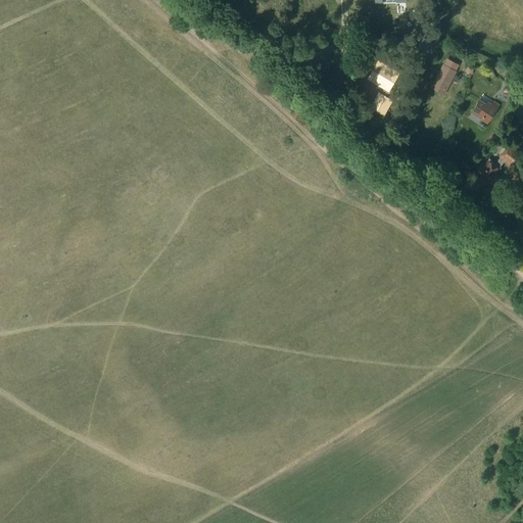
[(422,41),(418,49),(431,56),(431,46),(422,41)]
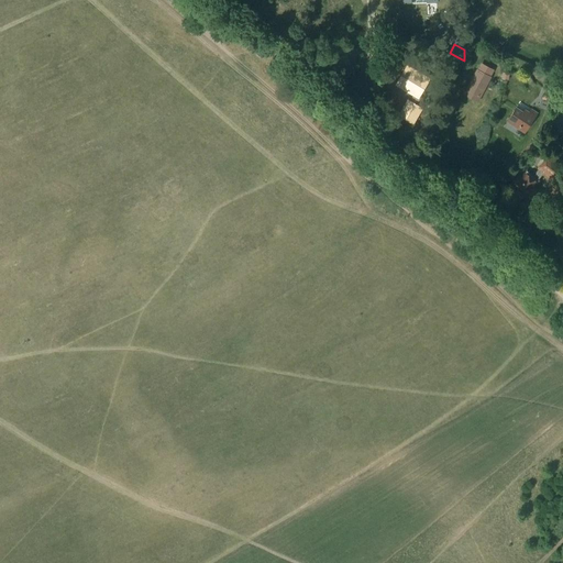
[(477,102),(490,77),(495,69),(482,63),(477,69),(476,69),(463,95),(477,102)]
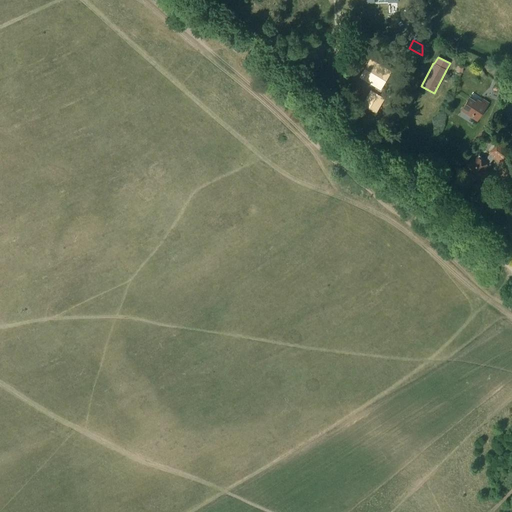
[(379,95),(382,90),(381,89),(391,71),(369,59),(359,77),(375,86),(372,91),(371,90),(362,105),(376,113),(384,98),(379,95)]
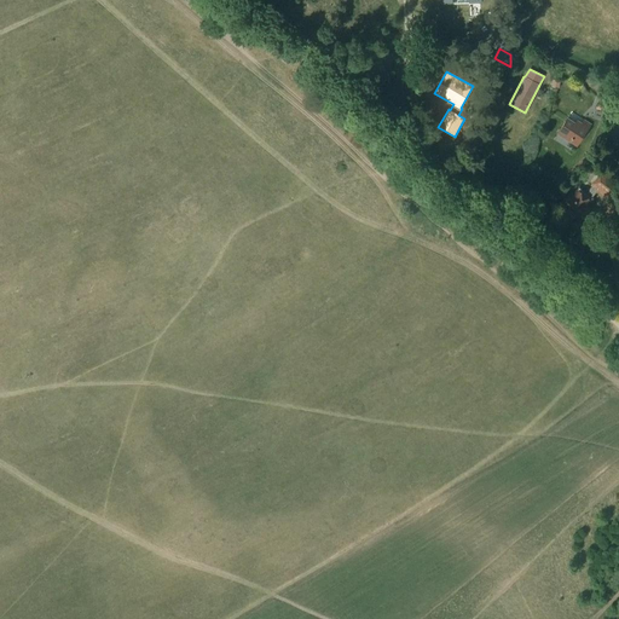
[(603,111),(607,102),(599,99),(595,109),(603,111)]
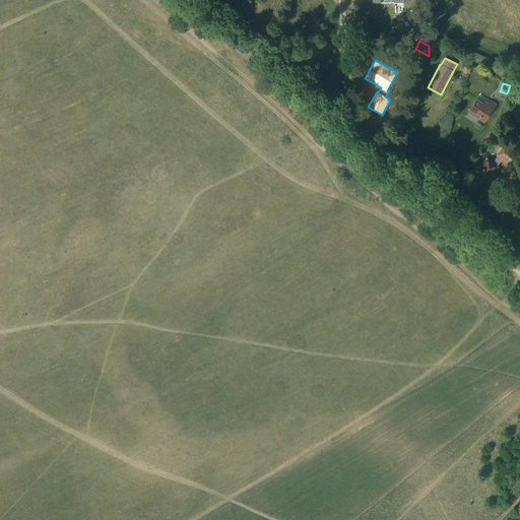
[(495,107),(484,101),(482,103),(476,99),(467,113),(484,124),(495,107)]
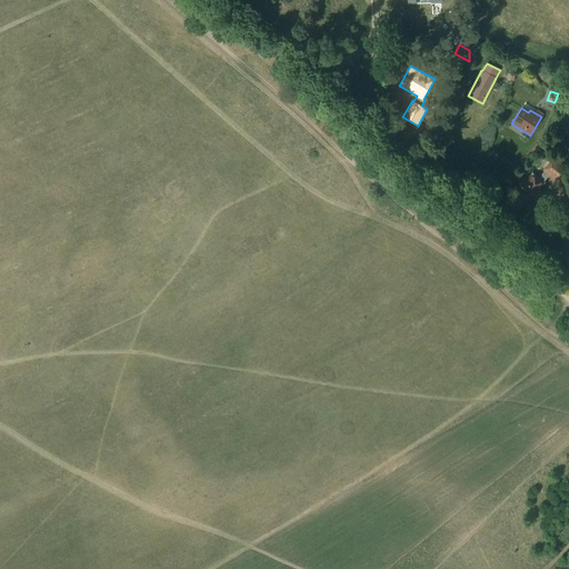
[(558,182),(568,169),(552,157),(542,170),(558,182)]
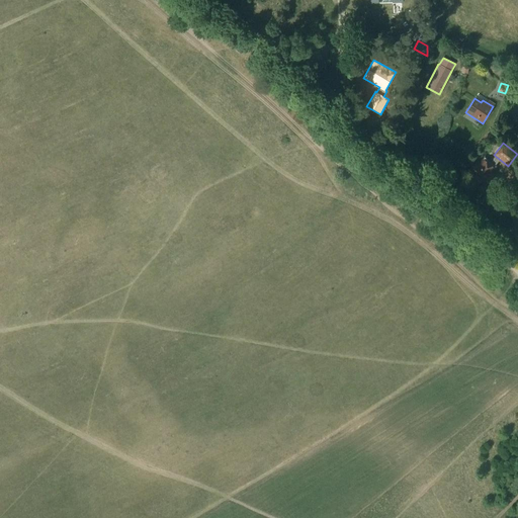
[(496,166),(485,158),(480,164),(477,161),(467,172),(486,186),(495,174),(491,172),(496,166)]
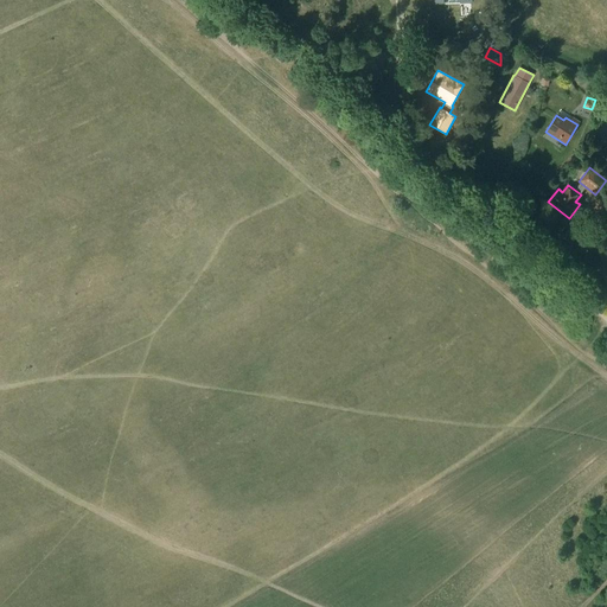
[(606,222),(606,200),(596,199),(595,199),(595,211),(593,211),(593,222),(606,222)]
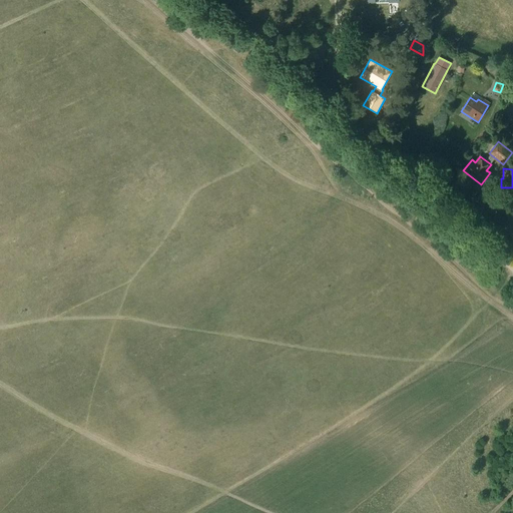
All buildings are outlined.
